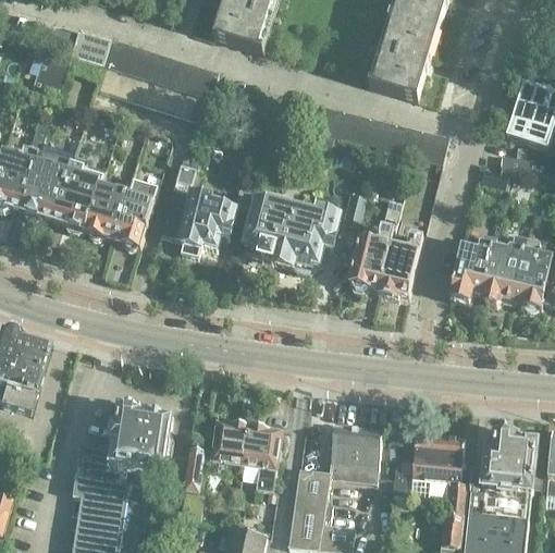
[(225,0),(214,38),(257,52),(273,0),(225,0)]
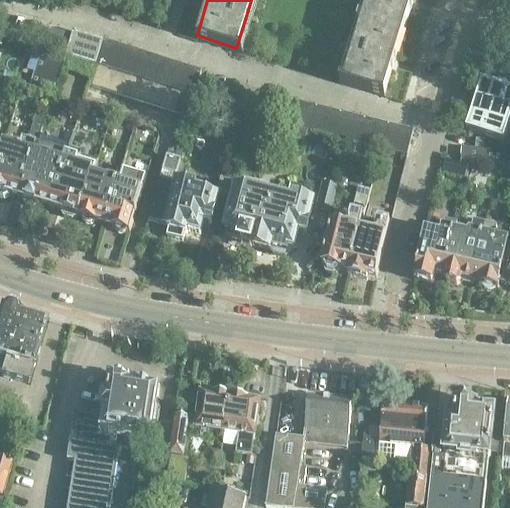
[(366,0),(361,18),(401,30),(410,0),(366,0)]
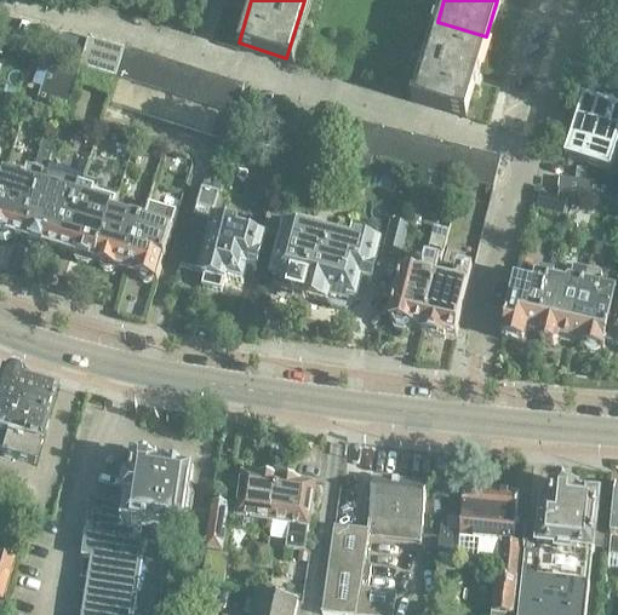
[(438,22),(415,98),(463,113),(486,36),(438,22)]
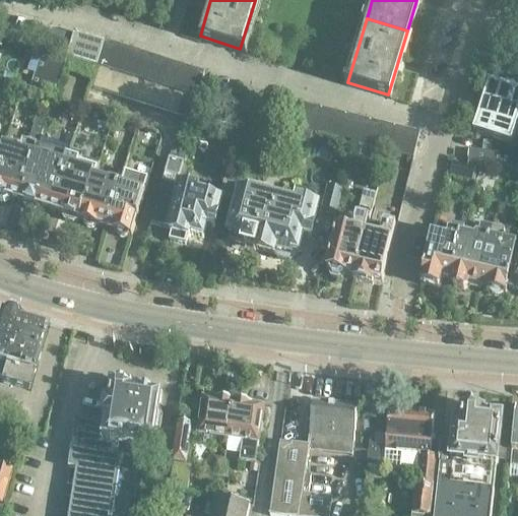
[(94,62),(103,38),(73,28),(65,53),(94,62)]
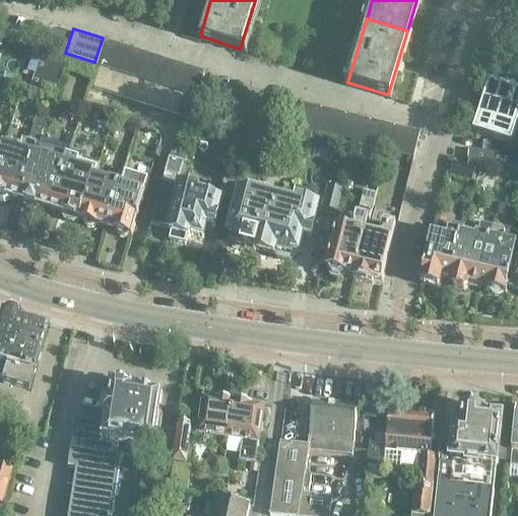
[(116,42),(103,38),(94,62),(108,66),(116,42)]
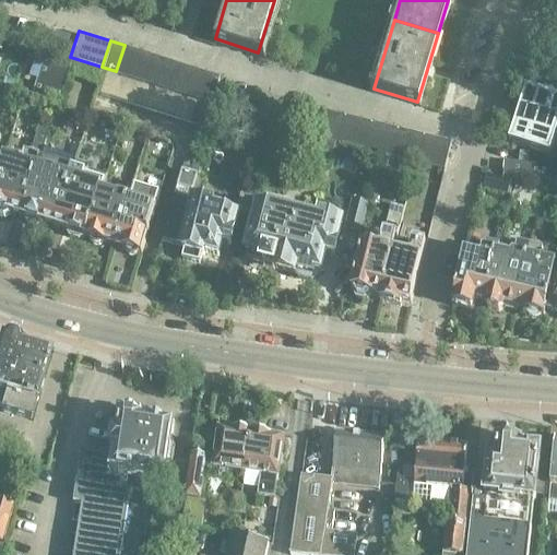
[(125,45),(116,71),(129,75),(138,49),(125,45)]
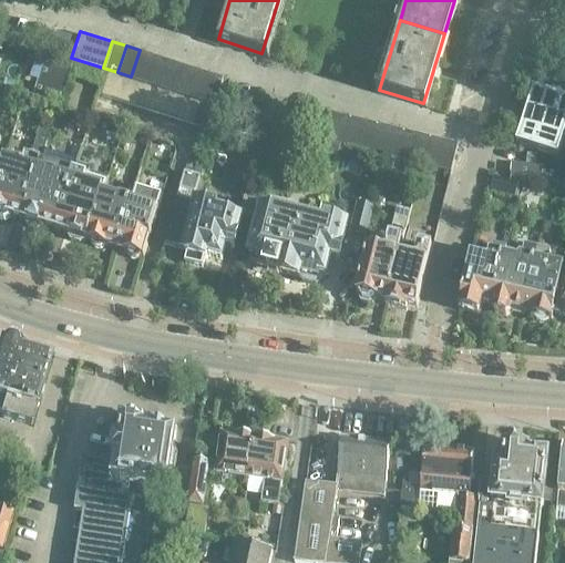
[(44,50),(31,92),(58,101),(71,58),(44,50)]
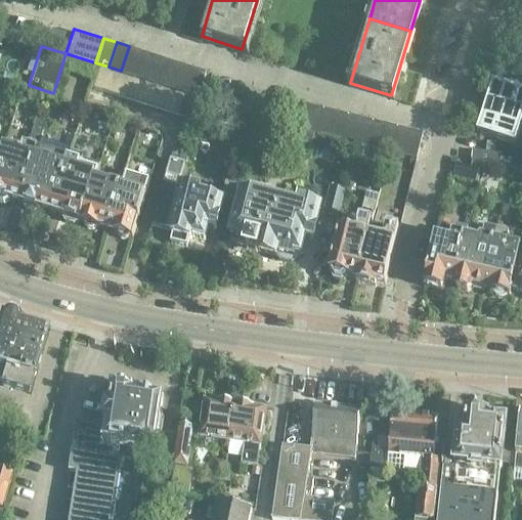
[(129,46),(121,71),(133,75),(141,50),(129,46)]
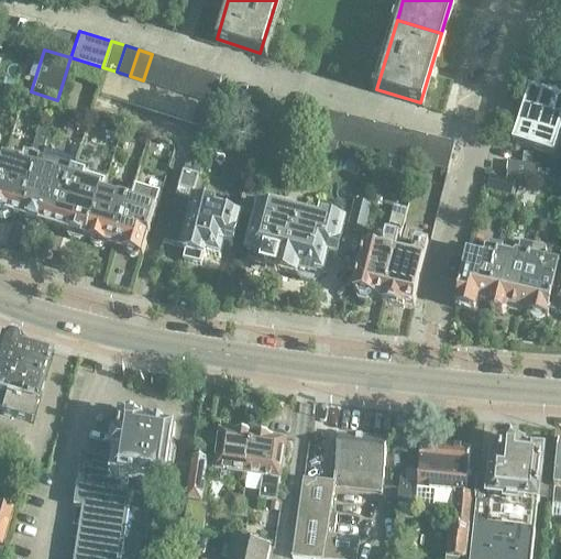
[(152,54),(143,80),(156,85),(165,57),(152,54)]
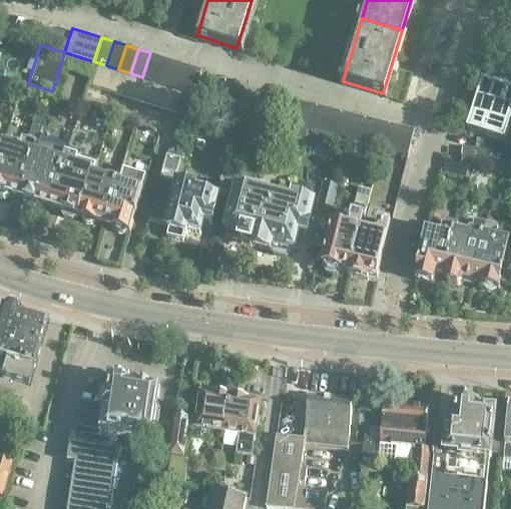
[(150,52),(142,77),(155,81),(163,56),(150,52)]
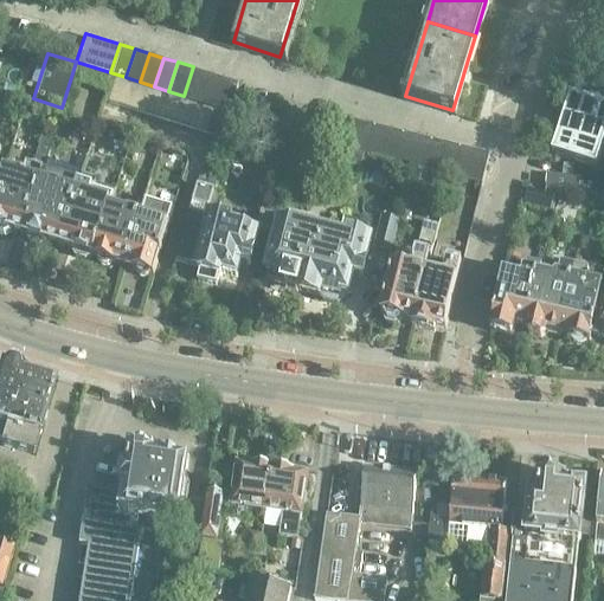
[(193,66),(184,96),(198,99),(206,71),(193,66)]
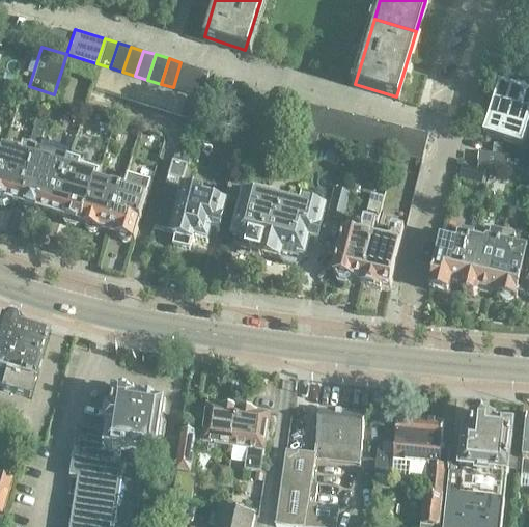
[(181,62),(173,87),(185,91),(193,65),(181,62)]
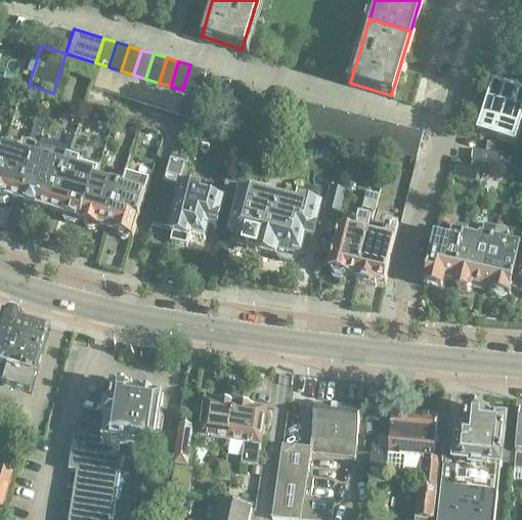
[(98,65),(92,85),(102,88),(109,68),(98,65)]
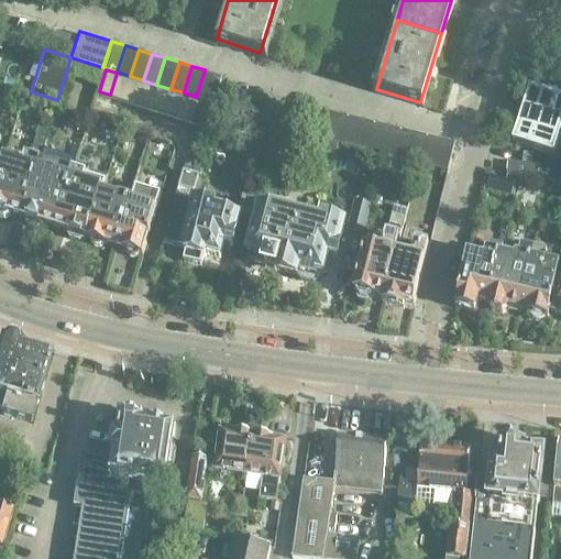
[(205,69),(196,97),(210,101),(220,75),(205,69)]
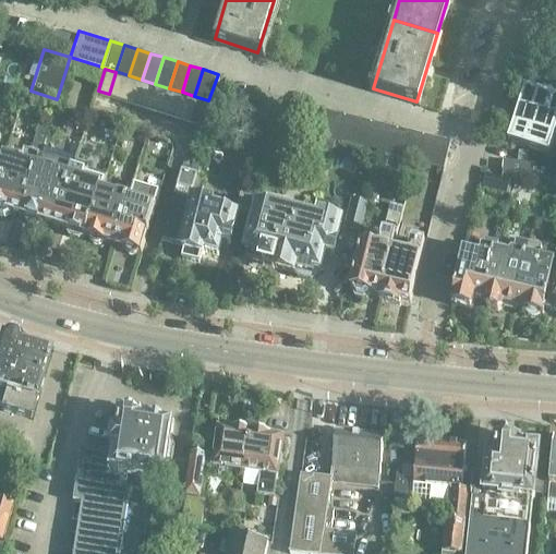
[(116,72),(109,94),(120,97),(127,75),(116,72)]
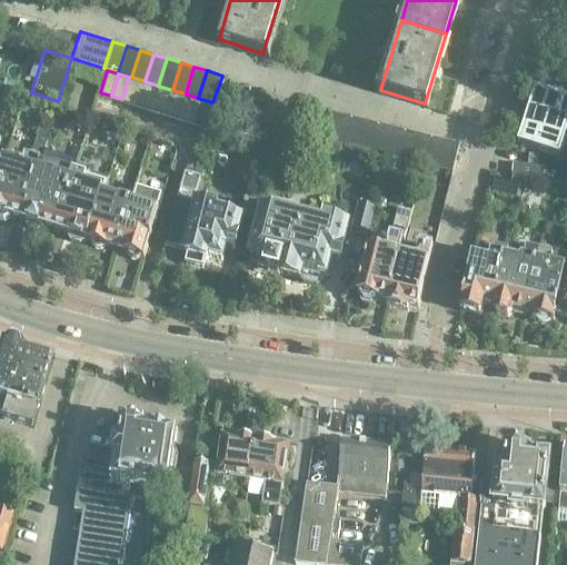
[(129,77),(122,99),(133,102),(140,80),(129,77)]
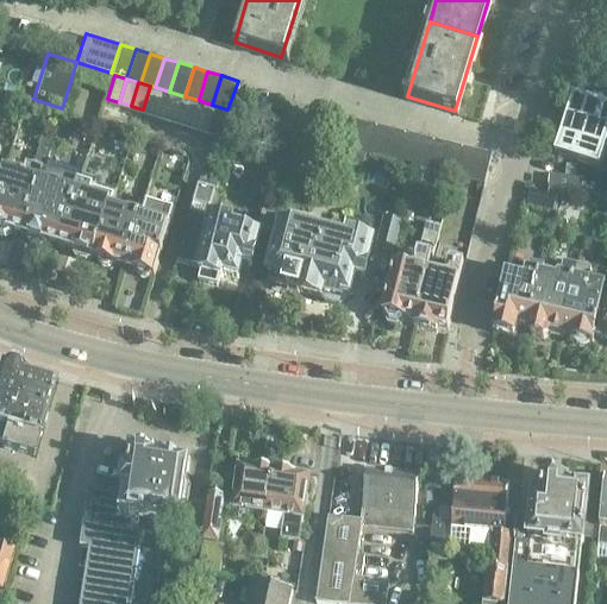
[(150,86),(143,109),(155,113),(162,89),(150,86)]
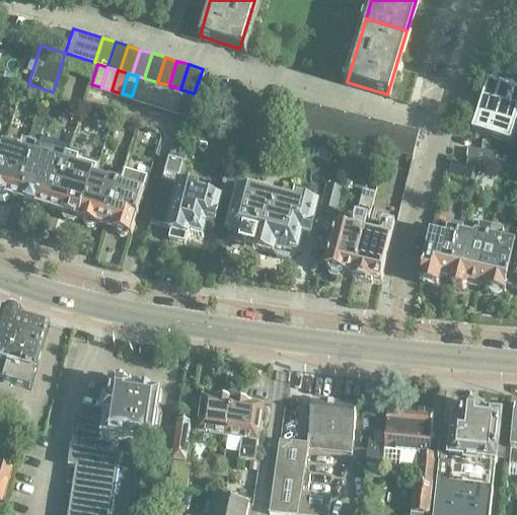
[(138,76),(132,96),(141,99),(148,79),(138,76)]
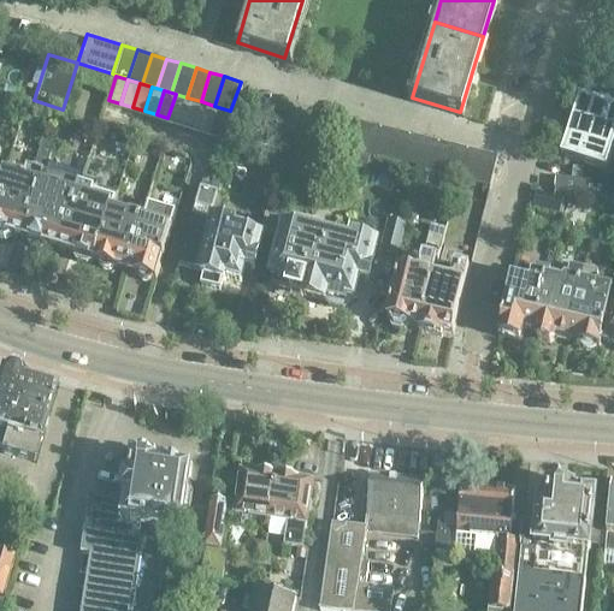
[(613,104),(578,93),(559,152),(603,166),(613,135),(613,104)]
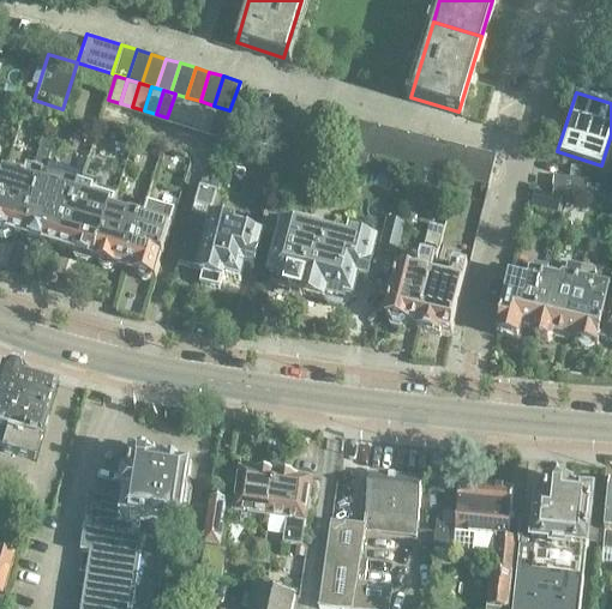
[(175,94),(167,118),(179,121),(187,97),(175,94)]
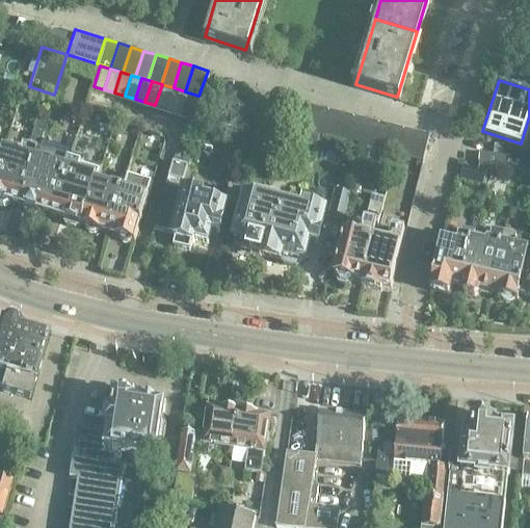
[(162,84),(155,105),(165,108),(171,87),(162,84)]
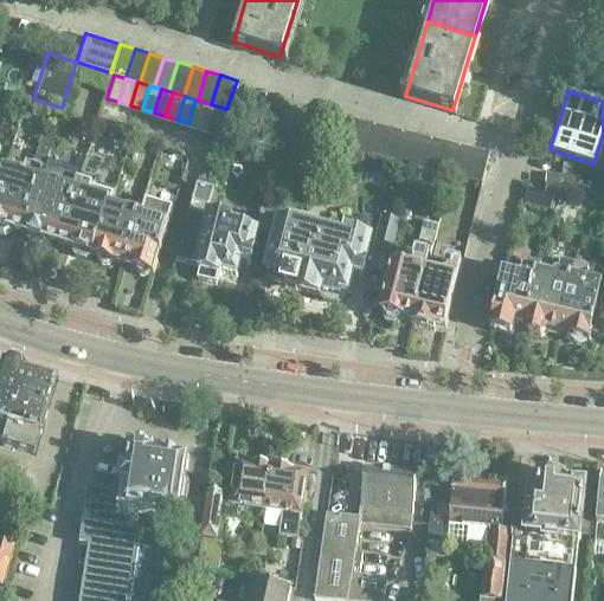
[(196,99),(188,123),(200,127),(207,103),(196,99)]
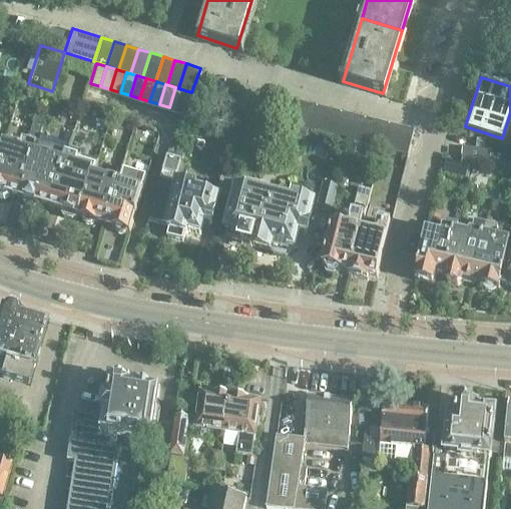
[(175,87),(169,107),(179,111),(185,90),(175,87)]
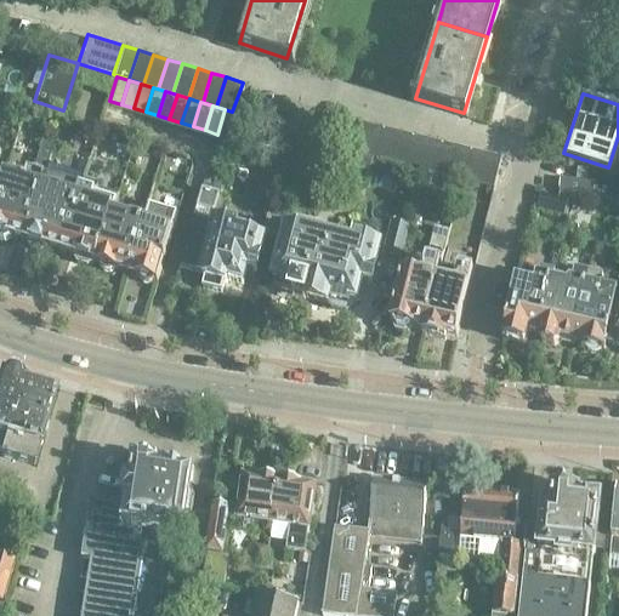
[(418,165),(420,166),(432,169),(439,140),(425,136),(418,165)]
